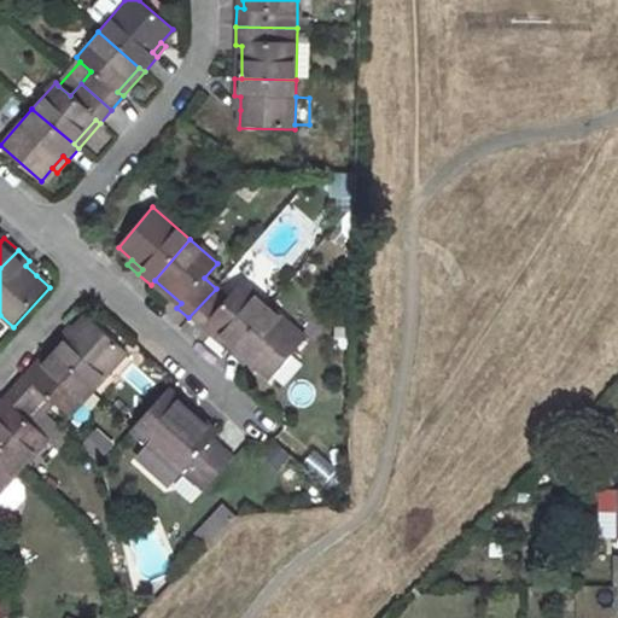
[(29,261),(25,266),(36,275),(40,270),(29,261)]
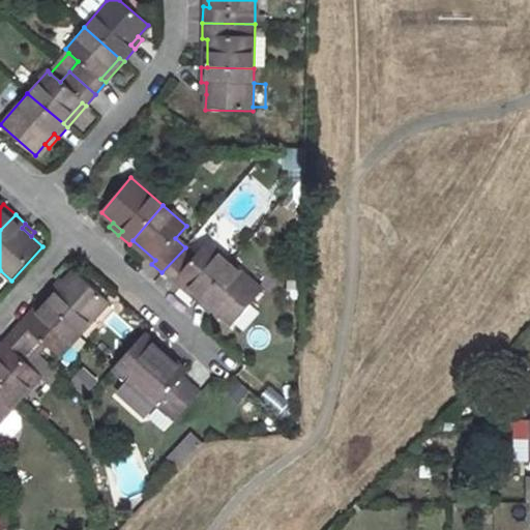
[(133,240),(129,244),(151,264),(155,260),(133,240)]
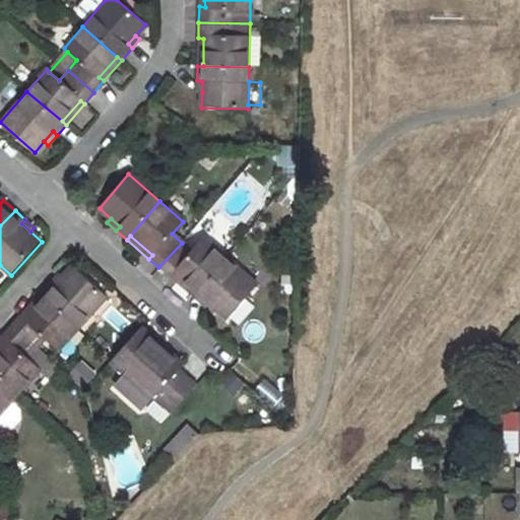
[(182,243),(158,267),(170,277),(174,273),(196,294),(226,261),(201,239),(191,251),(182,243)]
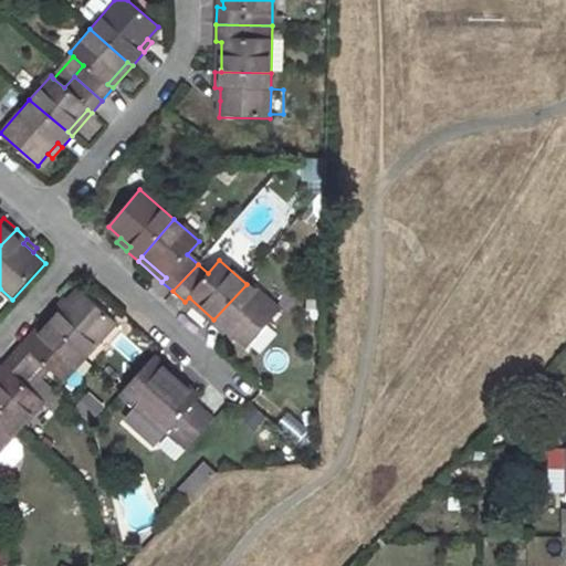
[(226,328),(234,337),(247,348),(279,313),(247,284),(213,320),(210,324),(221,334),(226,328)]
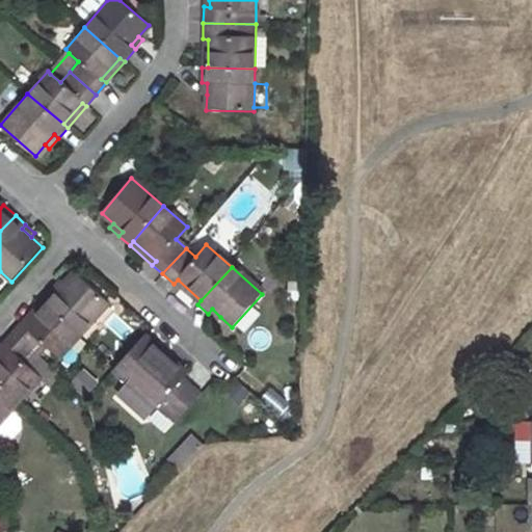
[(52,289),(43,299),(46,303),(81,336),(110,303),(75,272),(64,284),(56,293),(52,289)]
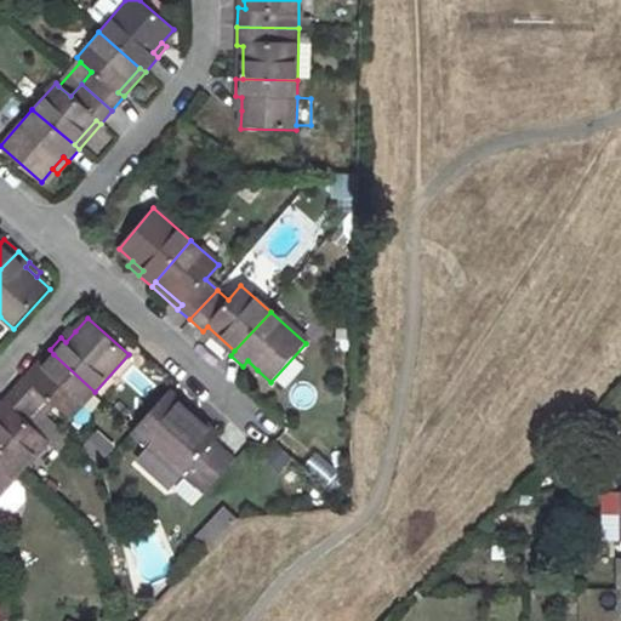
[(208,326),(203,331),(231,355),(234,351),(208,326)]
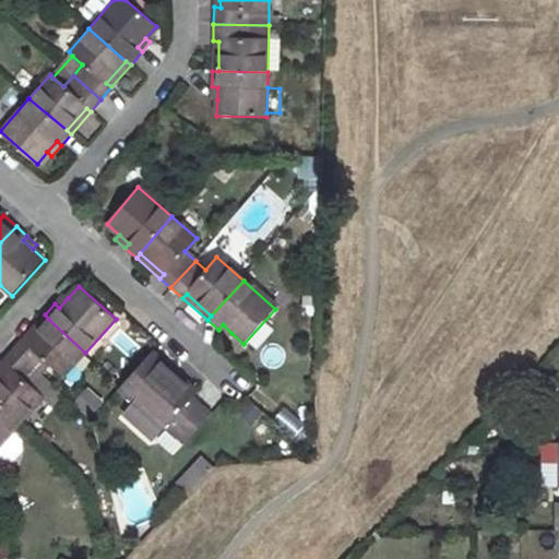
[(63,295),(55,304),(59,308),(68,298),(63,295)]
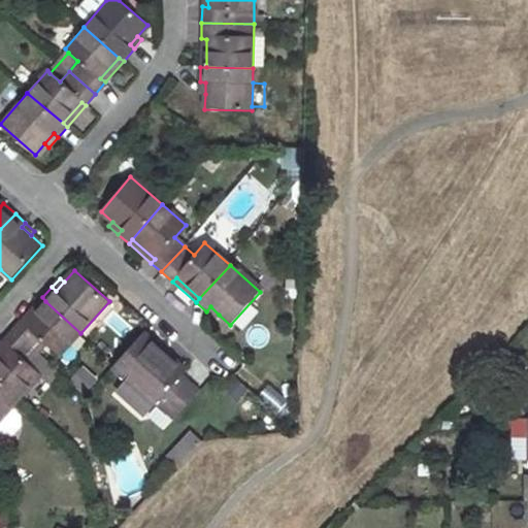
[(42,297),(23,320),(27,323),(45,301),(42,297)]
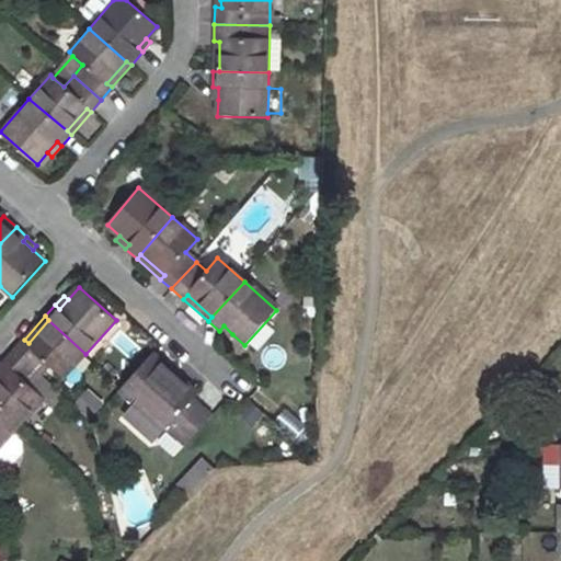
[(24,340),(13,352),(41,377),(50,365),(64,378),(86,354),(48,320),(29,343),(24,340)]
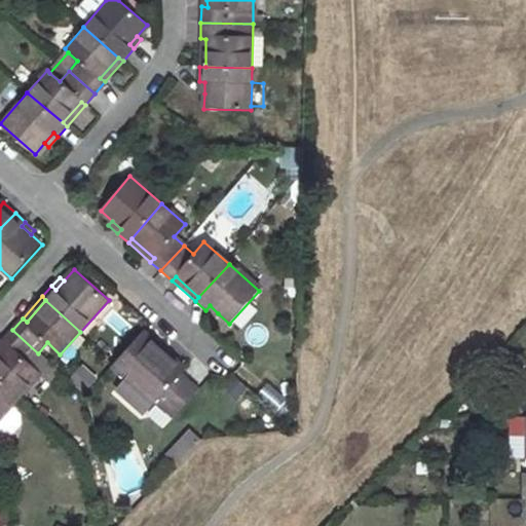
[(210,305),(205,310),(215,317),(218,313),(210,305)]
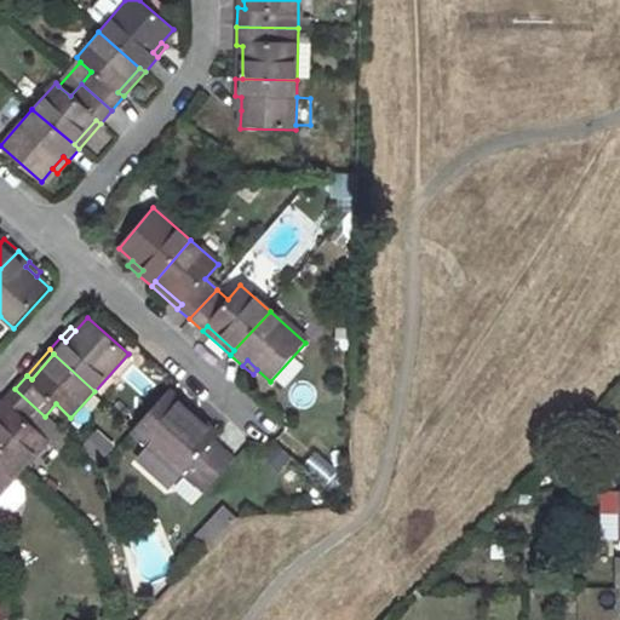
[(69,440),(45,417),(15,389),(4,401),(9,406),(0,414),(0,443),(26,466),(49,442),(59,452),(69,440)]
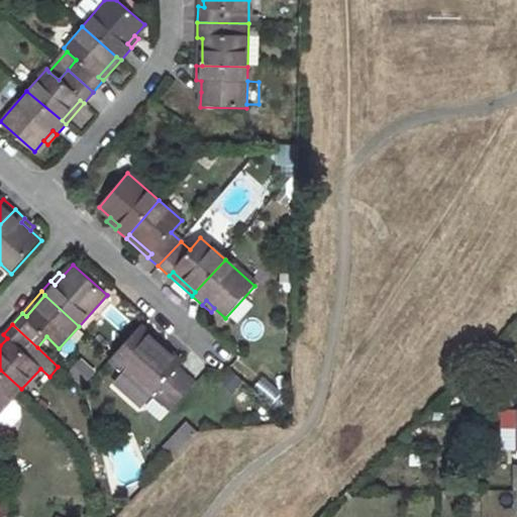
[(196,383),(178,368),(183,362),(141,325),(110,359),(125,373),(117,382),(142,404),(150,395),(151,396),(153,395),(171,411),(196,383)]
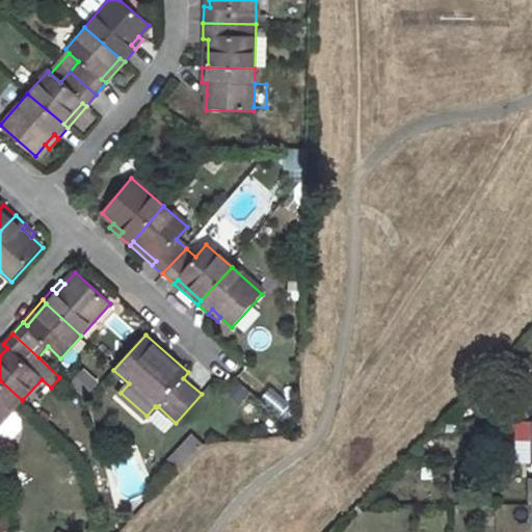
[(81,394),(96,383),(84,368),(70,379),(81,394)]
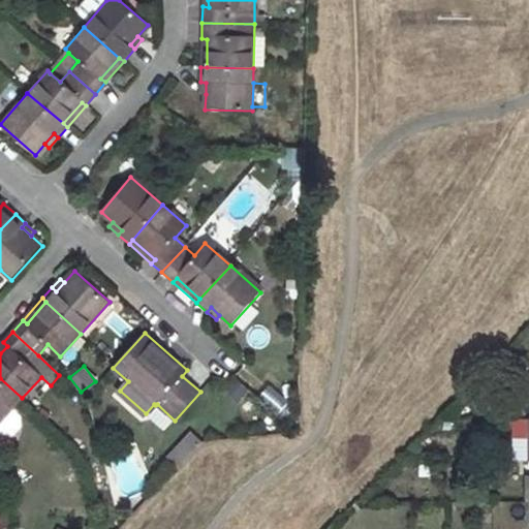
[(232,376),(223,391),(241,402),(250,389),(232,376)]
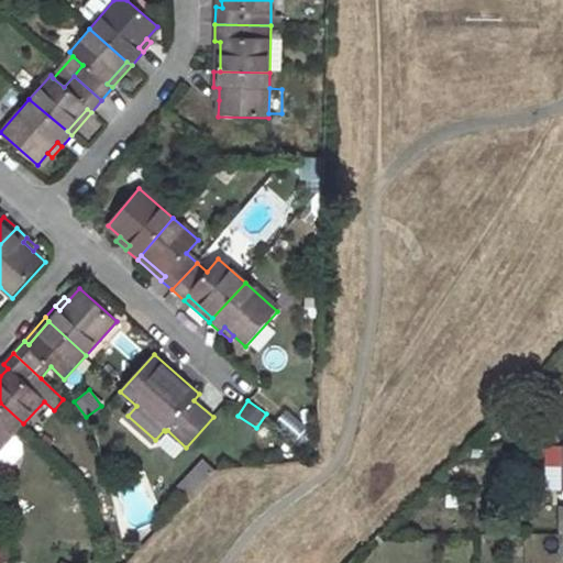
[(0,449),(14,434),(23,423),(0,403),(0,449)]
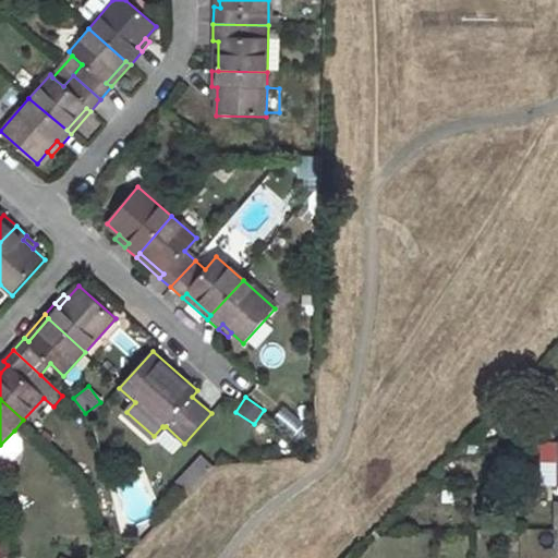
[(150,441),(168,458),(181,444),(164,427),(150,441)]
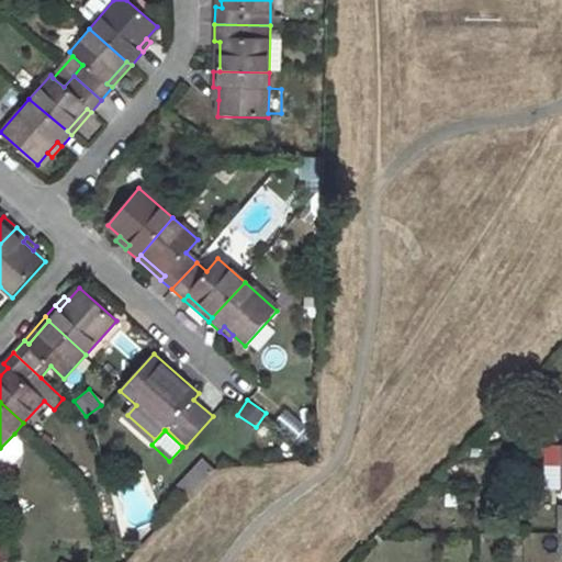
[(14,434),(0,448),(0,462),(7,469),(22,452),(21,440),(14,434)]
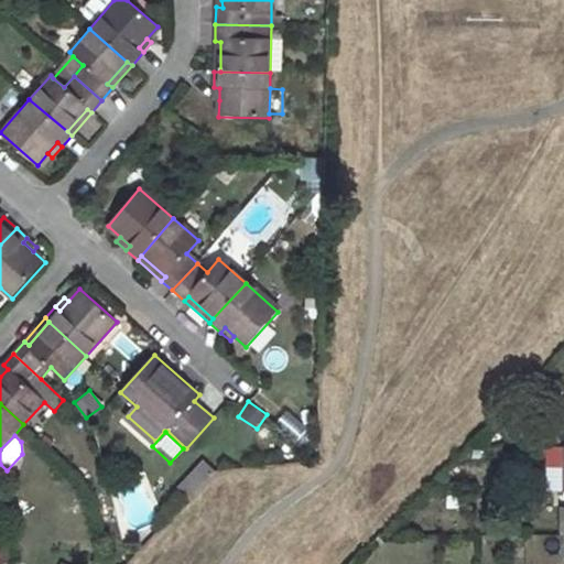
[(203,458),(175,485),(188,498),(215,470),(203,458)]
